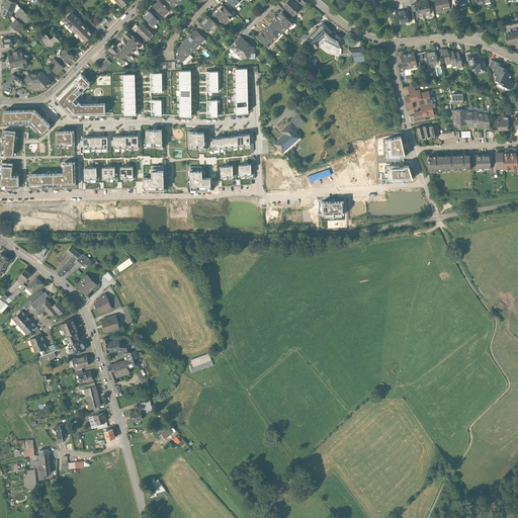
[(8,0),(5,0),(3,7),(13,11),(16,3),(8,0)]
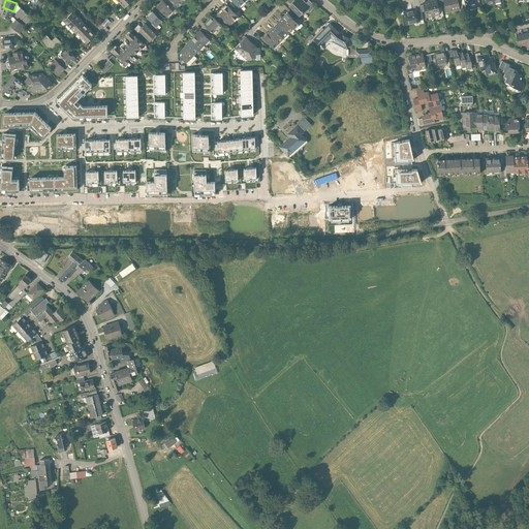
[(42,0),(37,0),(34,5),(39,8),(44,1),(42,0)]
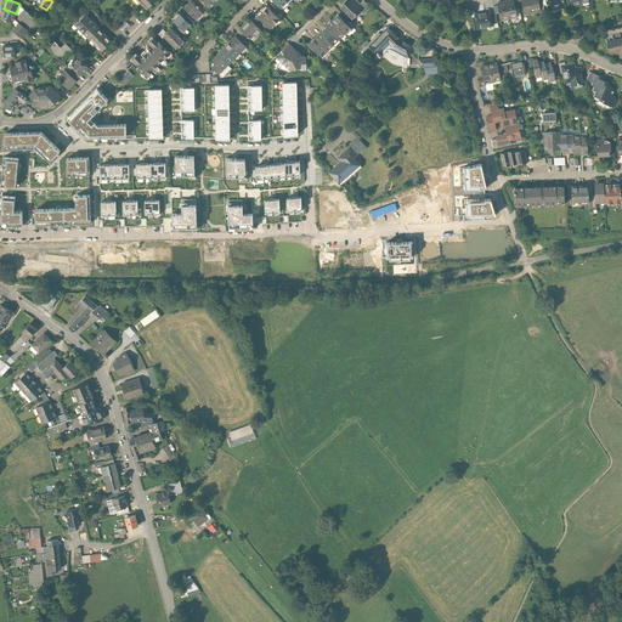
[(191,0),(184,7),(196,20),(203,12),(199,10),(191,0)]
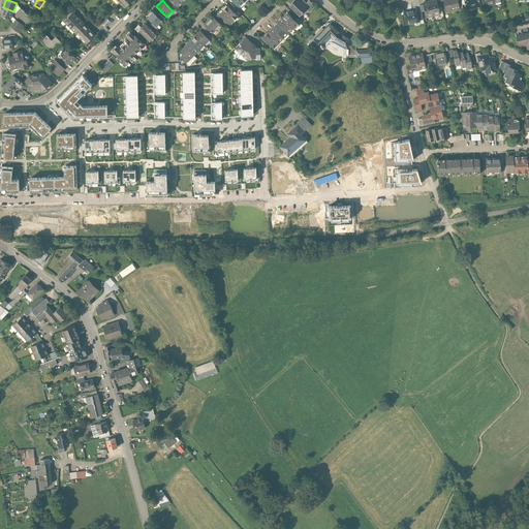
[(303,0),(293,0),(288,5),(300,17),(307,8),(309,6),(306,3),(303,0)]
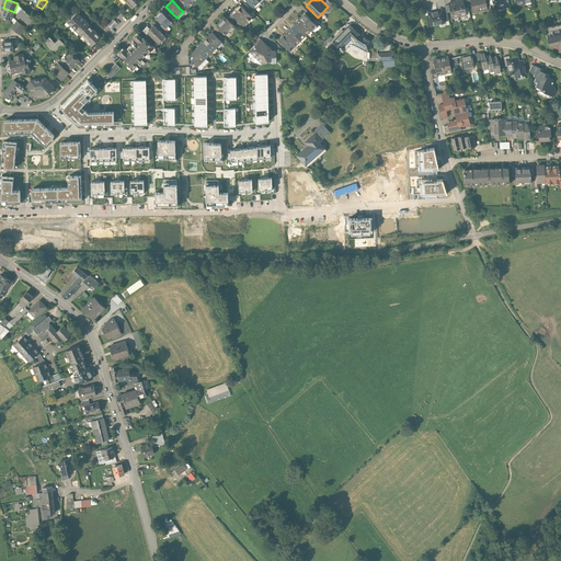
[(328,0),(324,3),(328,7),(325,9),(329,12),(334,7),(328,0)]
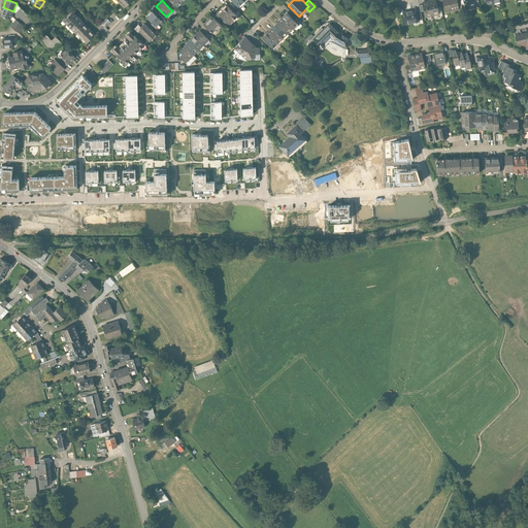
[(431,0),(429,1),(432,15),(439,14),(438,7),(436,0),(431,0)]
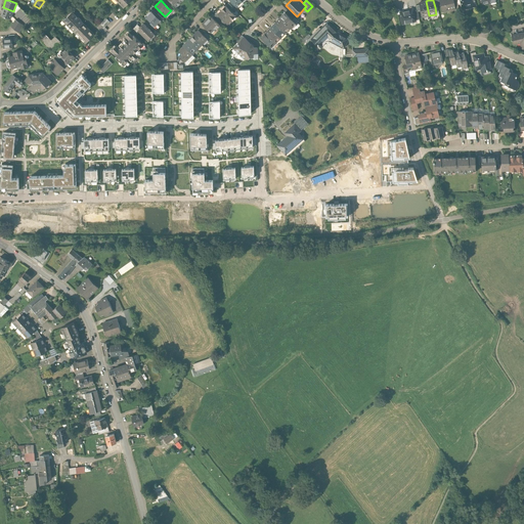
[(452,0),(438,0),(440,5),(442,12),(455,9),(453,2),(452,0)]
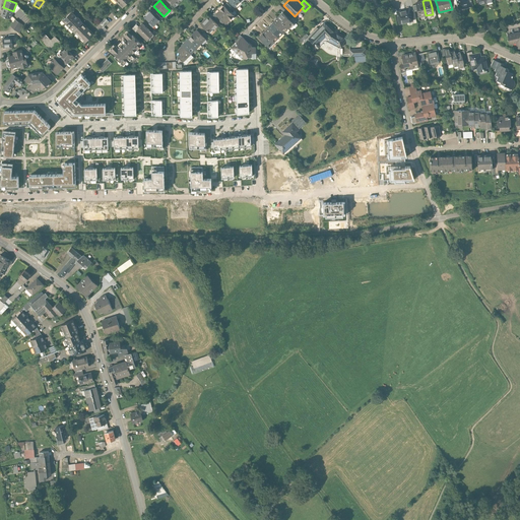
[(471,0),(455,0),(456,4),(458,10),(472,6),(471,0)]
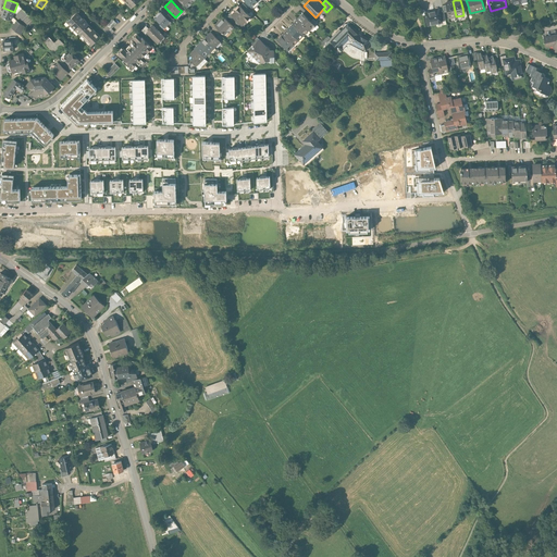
[(455,17),(456,16),(453,1),(445,2),(445,4),(447,11),(449,22),(455,21),(455,17)]
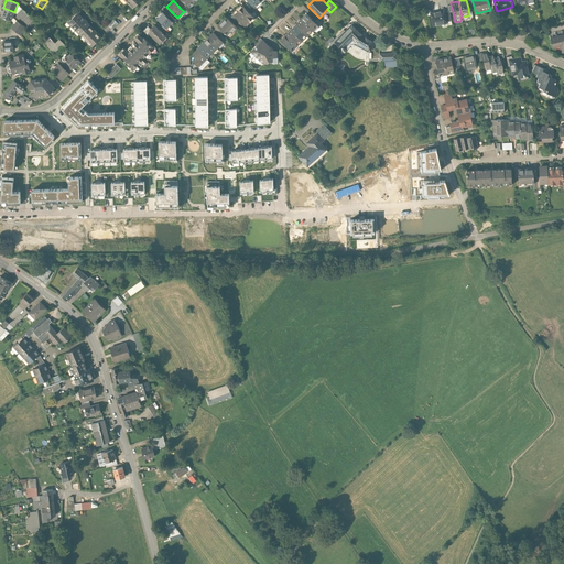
[(248,10),(243,4),(234,14),(238,18),(245,25),(255,15),(248,10)]
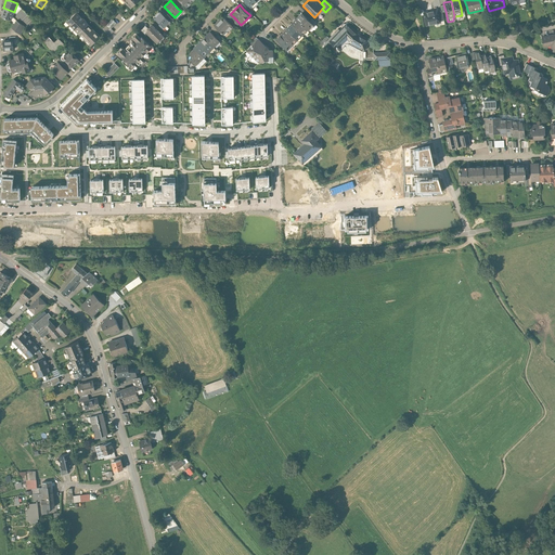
[(0,15),(11,21),(12,16),(14,12),(3,8),(0,15)]
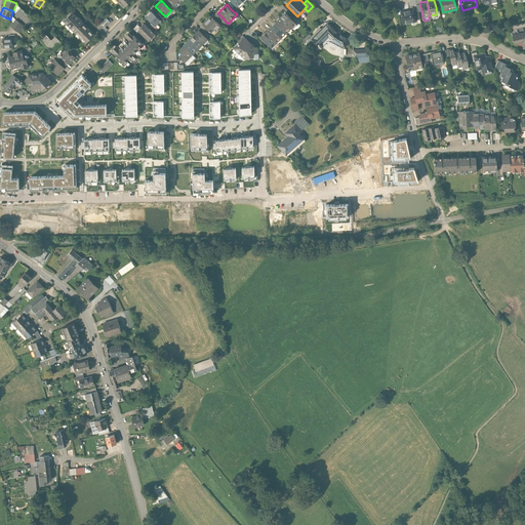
[(19,7),(14,12),(21,18),(26,13),(19,7)]
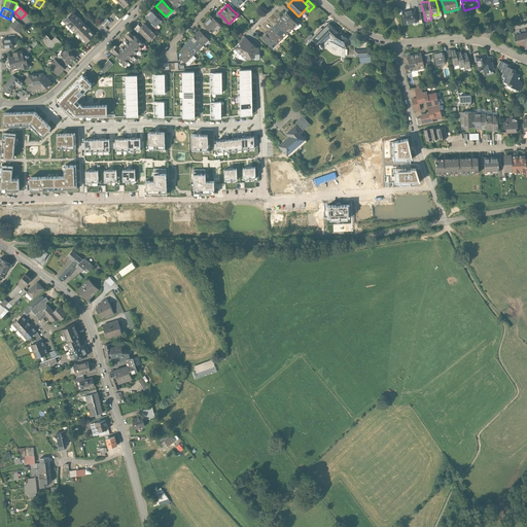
[(415,8),(400,11),(403,25),(418,22),(417,20),(415,10),(415,8)]
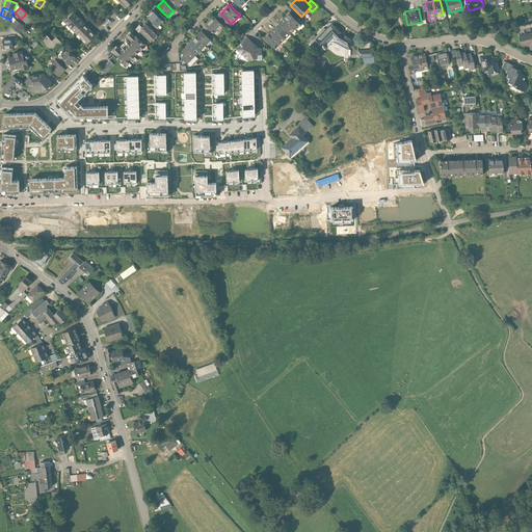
[(63,21),(67,24),(76,15),(73,11),(63,21)]
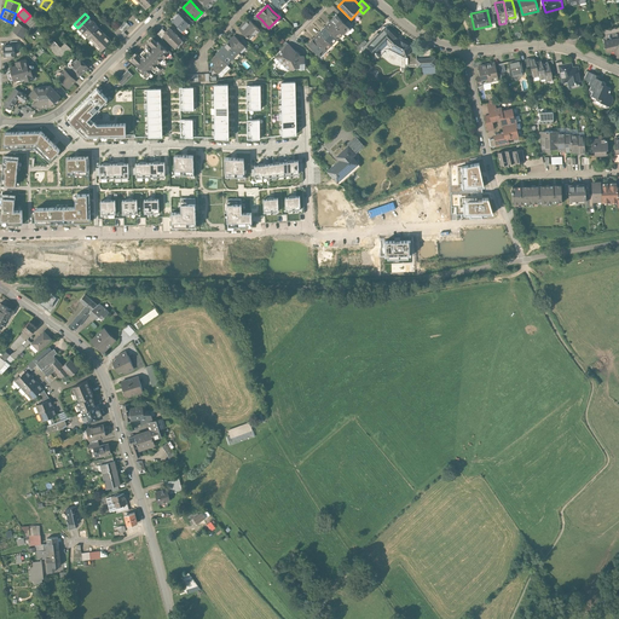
[(184,18),(179,13),(172,19),(184,32),(187,27),(189,28),(191,25),(189,24),(184,18)]
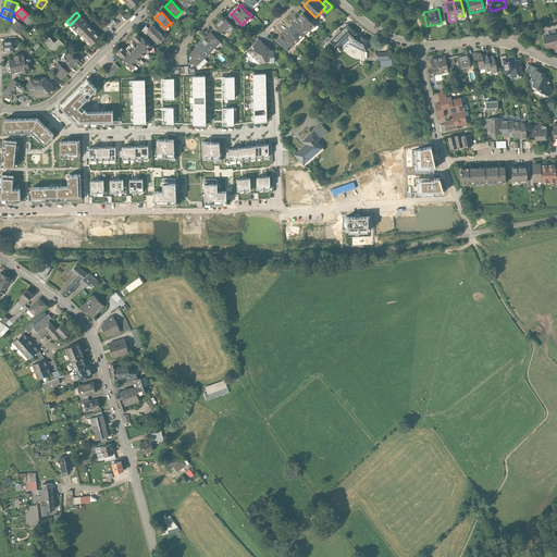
[(297,19),(309,29),(310,31),(316,25),(311,21),(302,12),(297,19)]
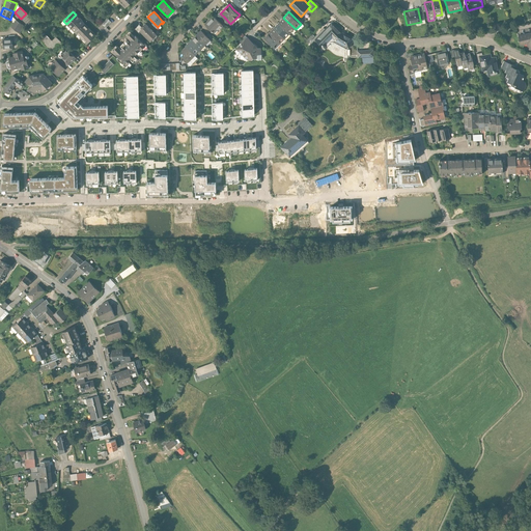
[(26,14),(21,19),(27,25),(31,25),(34,22),(26,14)]
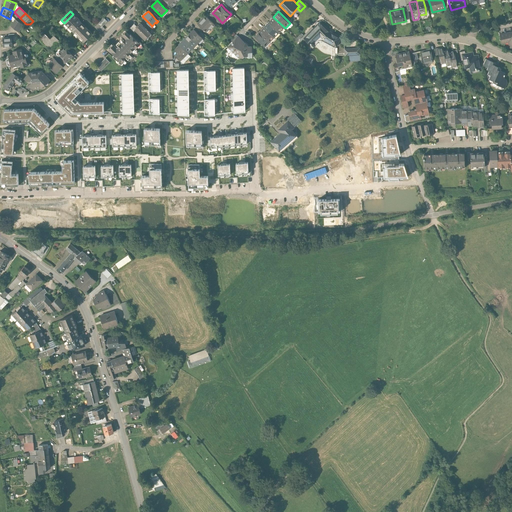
[(64,23),(68,27),(78,17),(76,16),(75,16),(73,14),(64,23)]
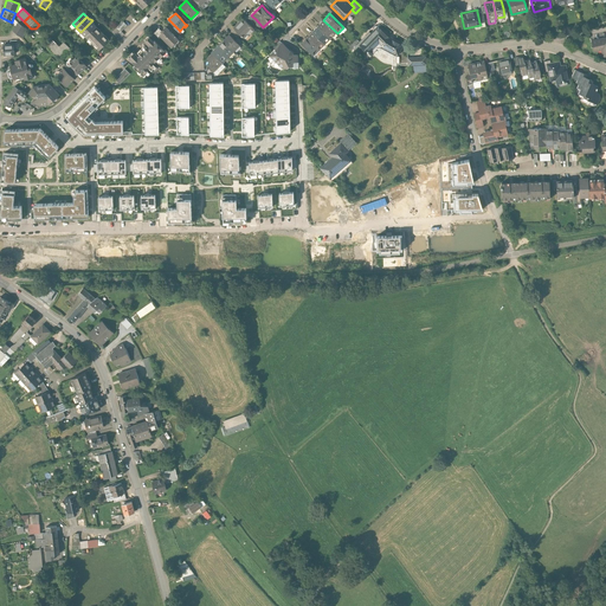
[(256,30),(243,18),(233,27),(233,28),(239,34),(244,38),(247,34),(250,37),(256,30)]
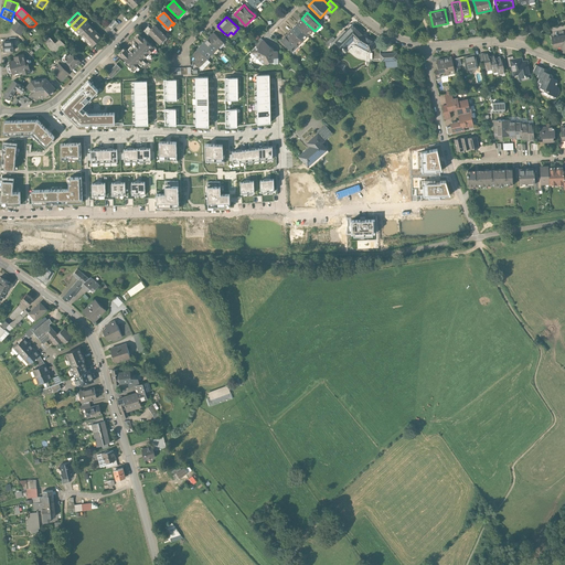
[(80,34),(89,23),(87,22),(88,21),(86,19),(75,30),(80,34)]
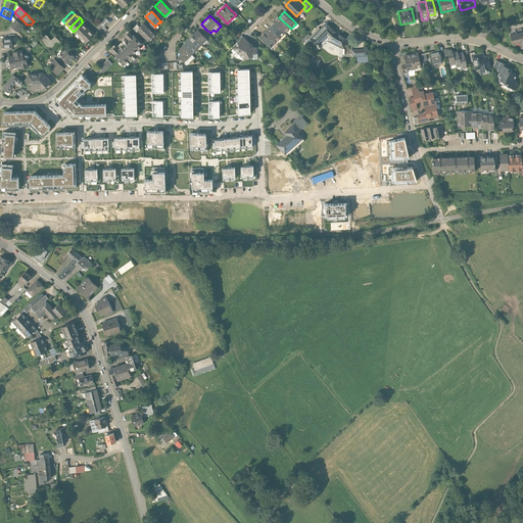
[(275,21),(285,33),(290,28),(279,17),(275,21)]
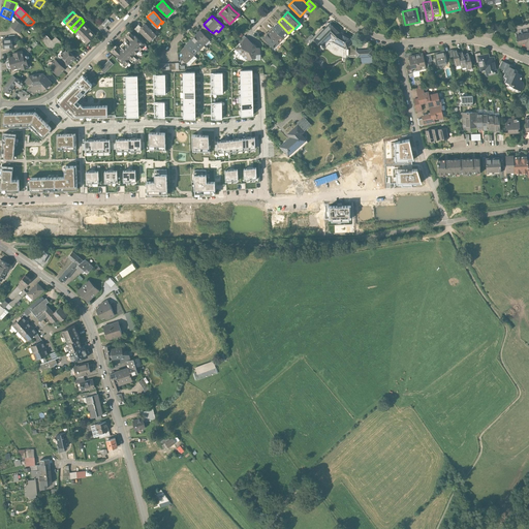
[(105,19),(97,27),(101,31),(105,27),(110,23),(105,19)]
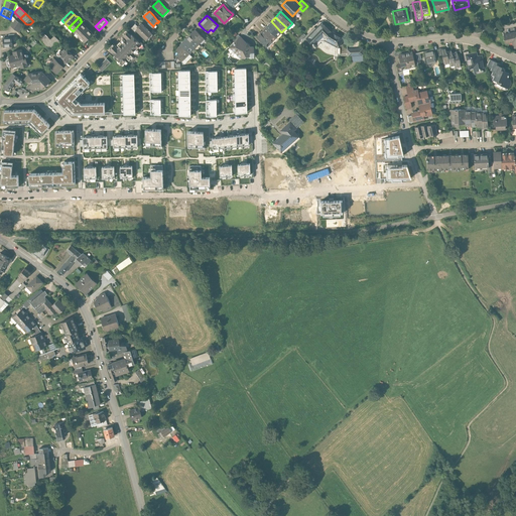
[(23,25),(15,19),(10,25),(19,32),(23,25)]
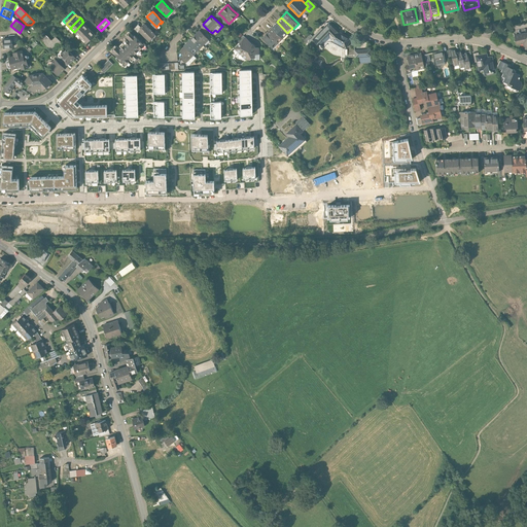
[(83,22),(74,32),(85,43),(95,34),(83,22)]
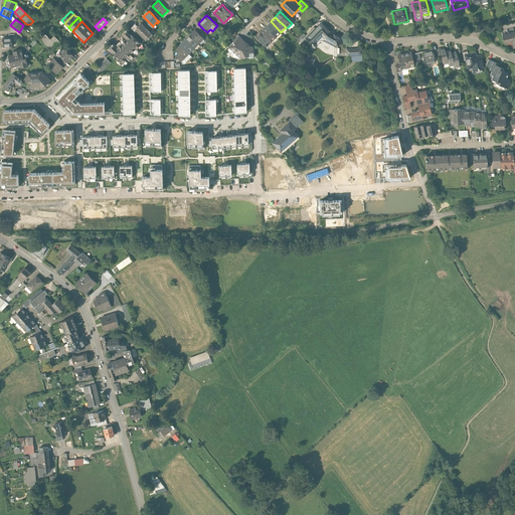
[(266,26),(277,37),(281,32),(271,21),(266,26)]
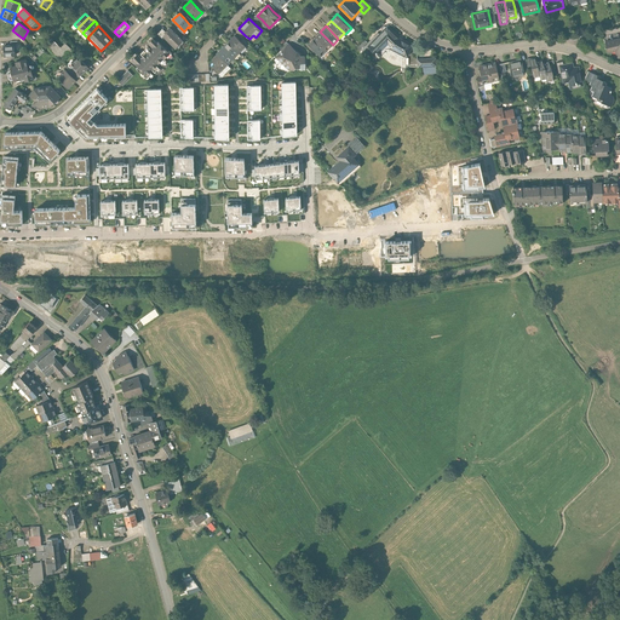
[(400,39),(388,26),(385,26),(384,26),(383,28),(383,29),(383,30),(379,34),(378,32),(368,42),(362,49),(367,52),(368,51),(369,52),(369,53),(371,55),(372,55),(374,55),(375,55),(379,57),(385,50),(389,49),(407,58),(413,46),(400,39)]
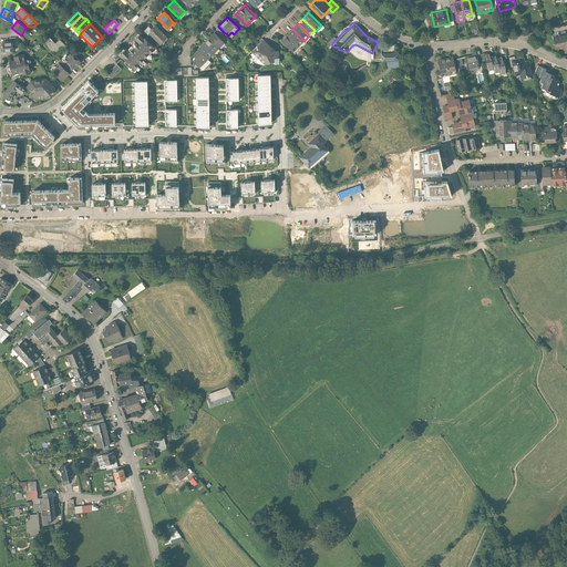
[(168,39),(167,37),(155,24),(151,29),(152,30),(150,32),(151,34),(160,43),(164,41),(165,41),(168,39)]
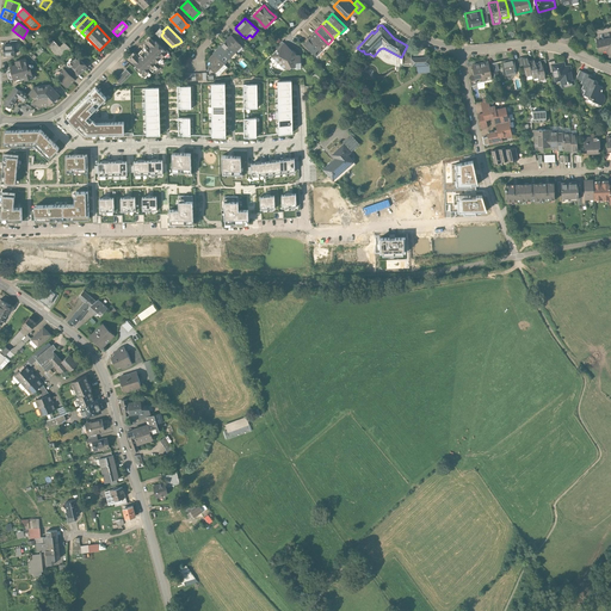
[(310,36),(322,49),(328,44),(315,31),(310,36)]
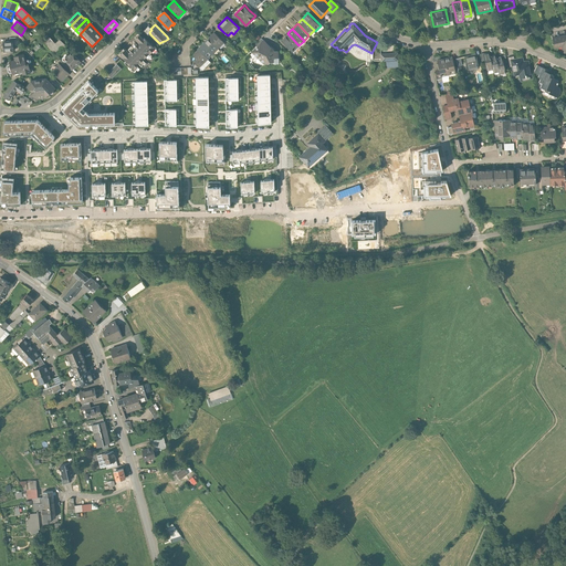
[(208,37),(219,48),(224,42),(223,41),(216,33),(213,31),(208,37)]
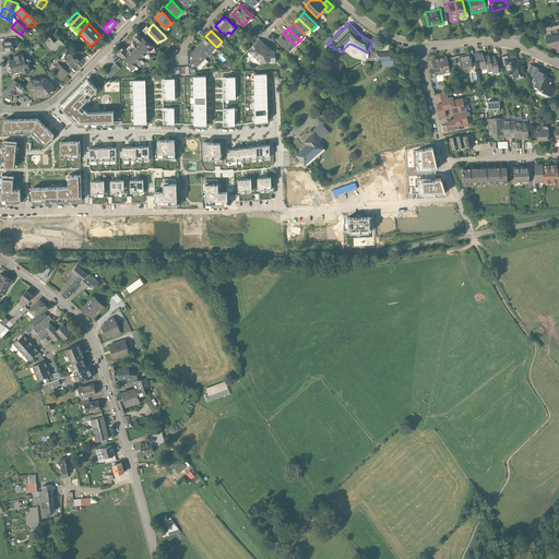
[(218,34),(215,31),(213,33),(221,40),(223,37),(218,34)]
